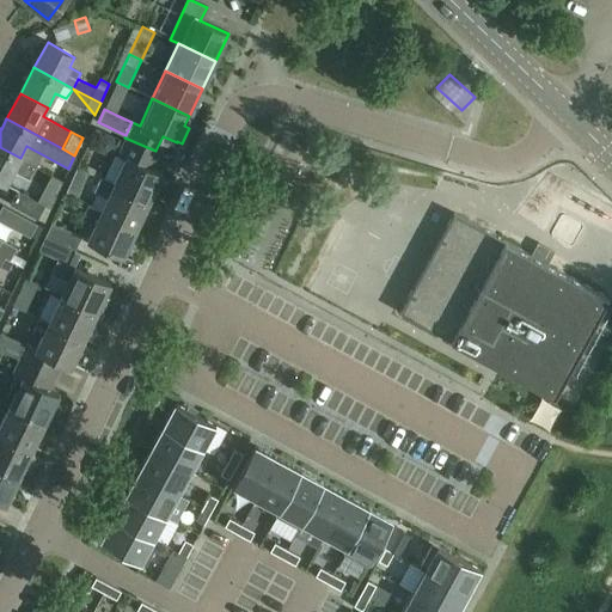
[(161,173),(147,166),(155,151),(124,138),(117,153),(126,157),(112,183),(150,200),(161,173)]
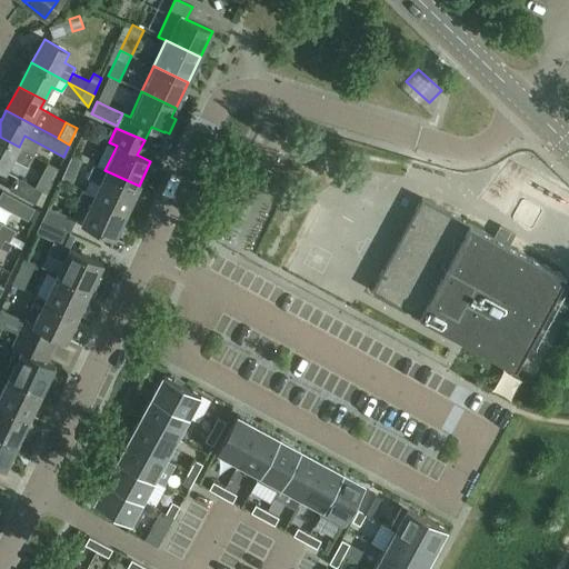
[(19,147),(0,137),(0,167),(7,171),(12,160),(27,167),(33,155),(19,147)]
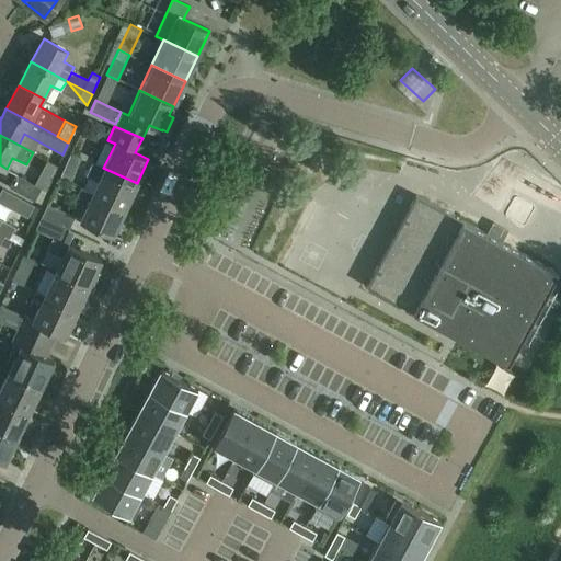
[(70,153),(59,179),(69,184),(81,158),(70,153)]
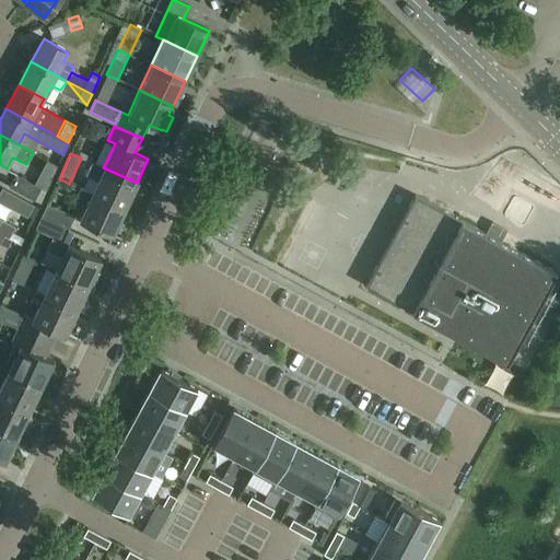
[(137,183),(103,167),(91,161),(85,174),(97,179),(91,193),(125,208),(137,183)]
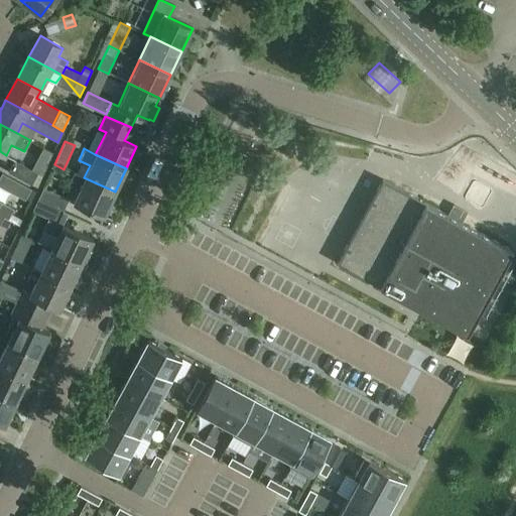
[(8,171),(32,183),(38,172),(32,169),(14,160),(8,171)]
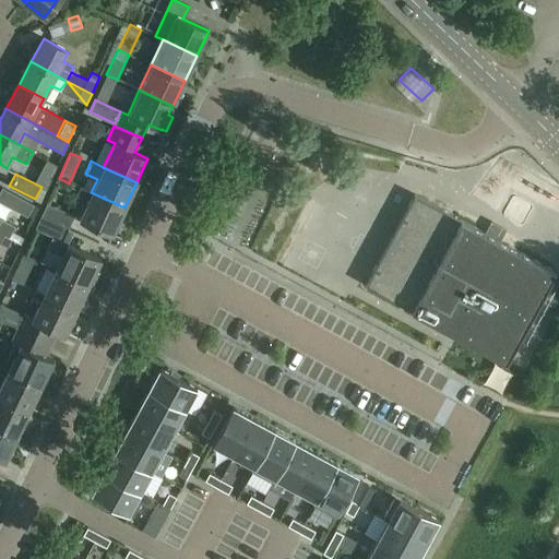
[(39,174),(35,183),(42,187),(46,189),(50,179),(39,174)]
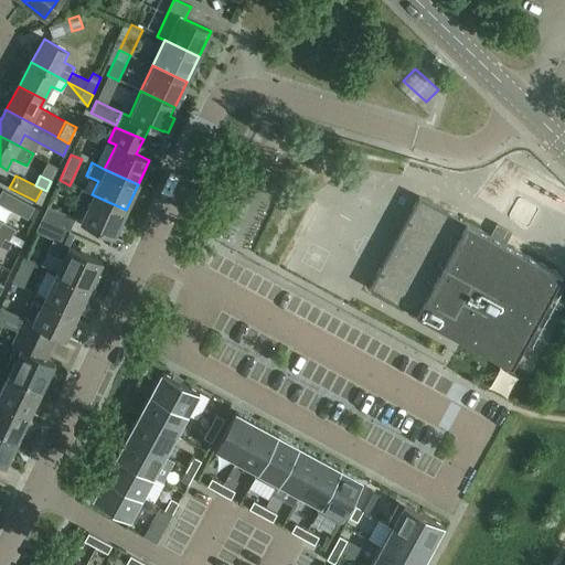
[(126,210),(92,194),(80,189),(74,201),(86,208),(80,221),(114,236),(126,210)]
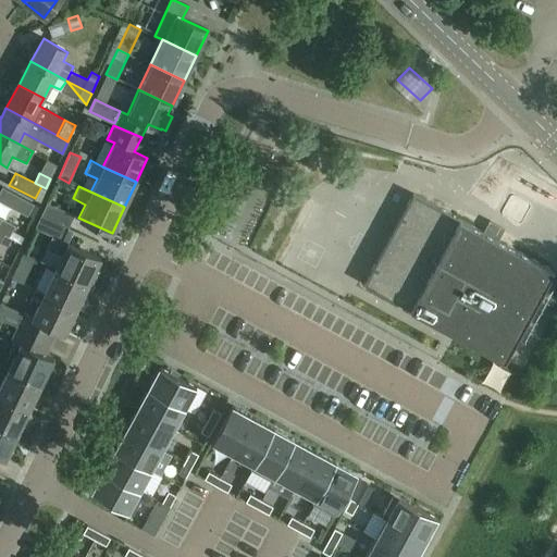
[(0,200),(27,215),(34,205),(34,203),(2,187),(0,192),(0,200)]
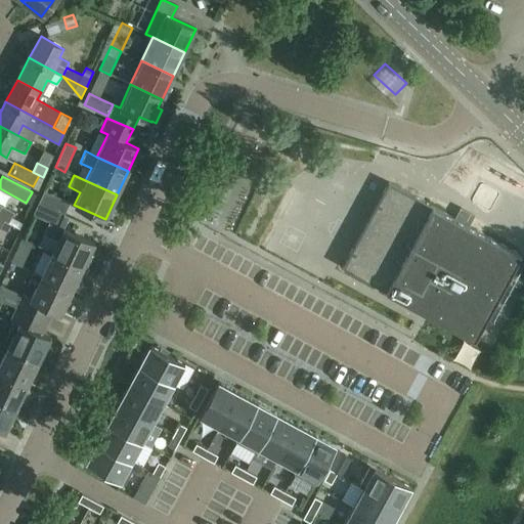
[(388,182),(342,267),(474,339),(520,254),(388,182)]
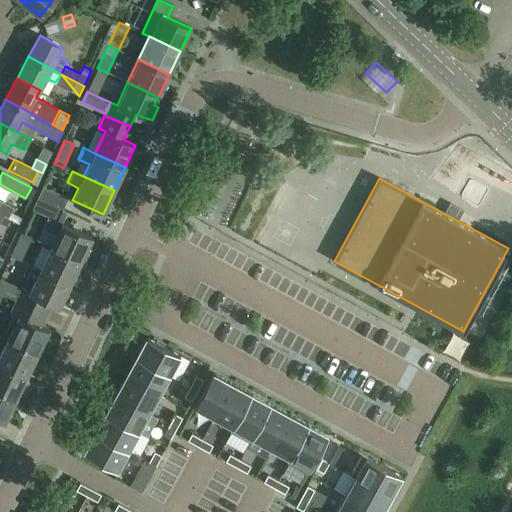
[(37,198),(62,209),(68,198),(43,186),(37,198)]
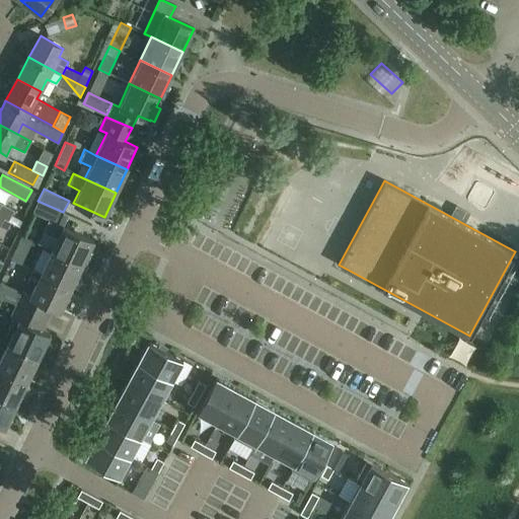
[(38,201),(32,212),(49,220),(58,224),(63,212),(38,201)]
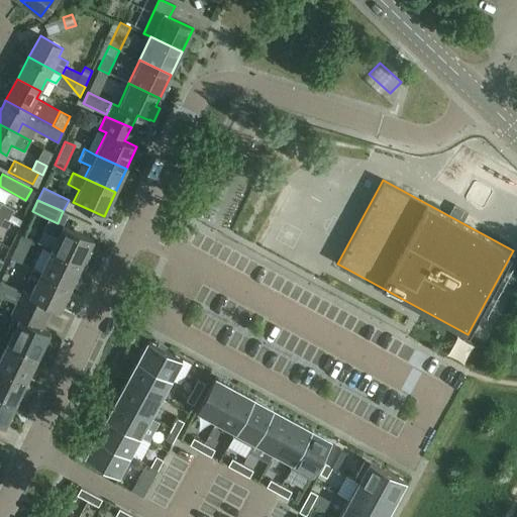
[(0,215),(8,220),(14,209),(0,201),(0,215)]
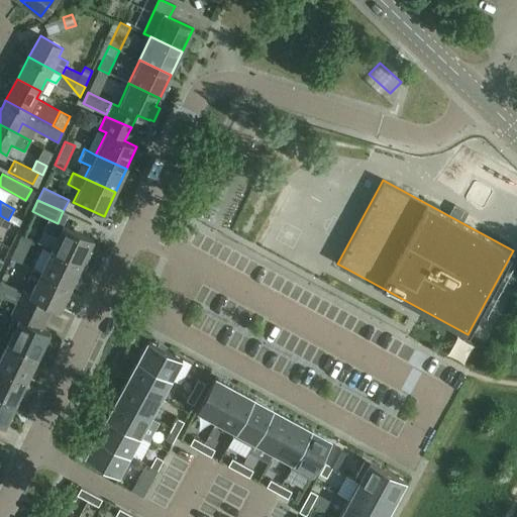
[(468,213),(453,205),(449,214),(463,222),(468,213)]
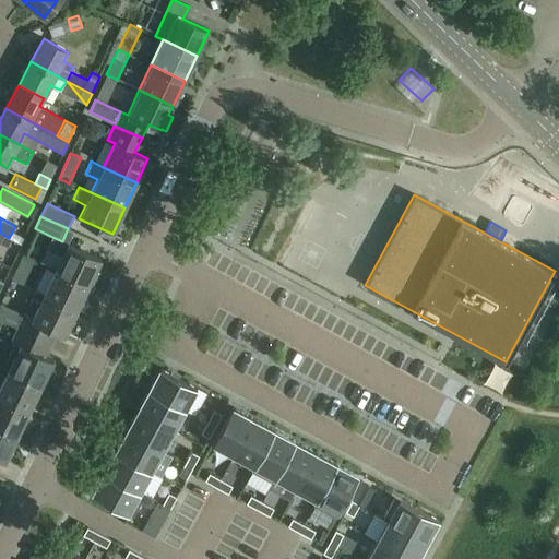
[(12,239),(9,238),(0,233),(0,242),(0,244),(8,247),(12,239)]
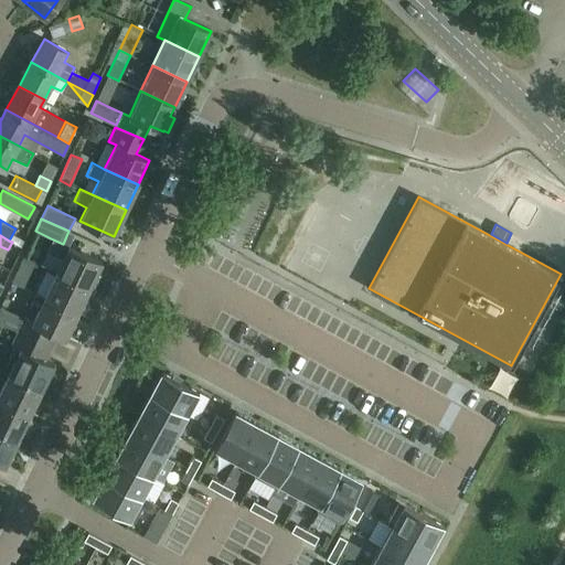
[(53,240),(48,253),(62,259),(55,272),(89,288),(102,263),(63,244),(53,240)]
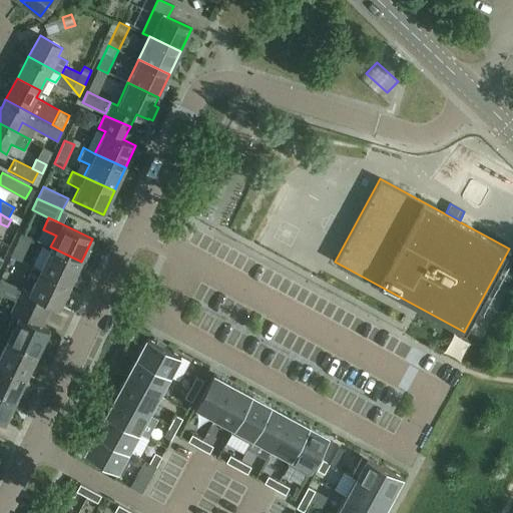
[(32,237),(21,232),(11,257),(21,262),(32,237)]
